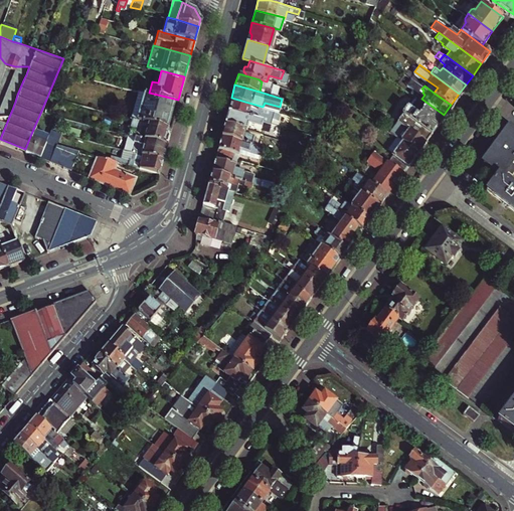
[(170,128),(178,100),(149,93),(145,91),(138,119),(141,120),(170,128)]
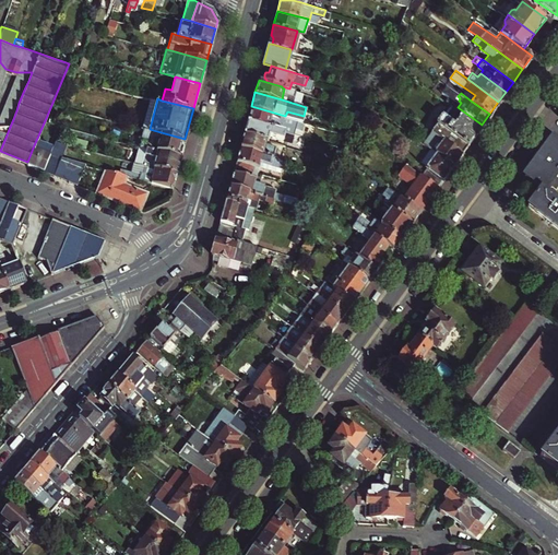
[(285,116),(251,106),(248,119),(279,127),(281,122),(291,125),(291,127),(301,129),(304,120),(303,120),(285,116)]
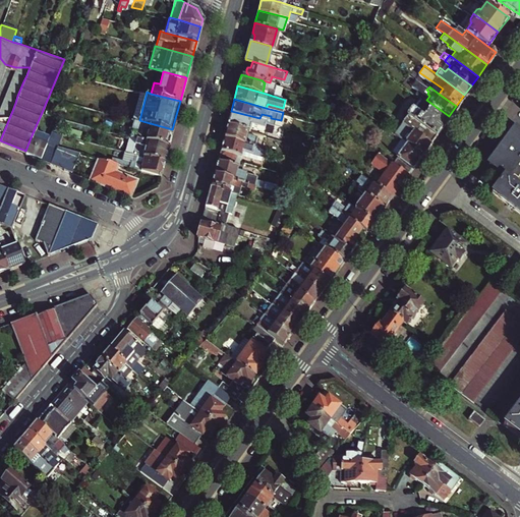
[(422,114),(411,106),(401,119),(406,123),(430,140),(449,116),(430,103),(429,104),(426,105),(424,108),(424,111),(422,114)]
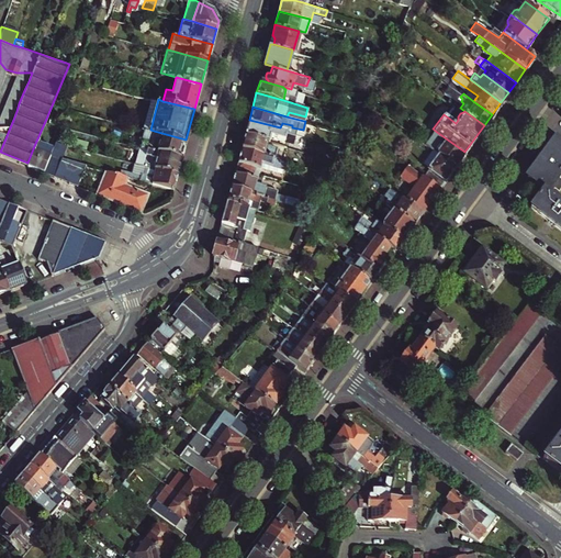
[(304,121),(305,116),(289,112),(287,116),(304,121)]
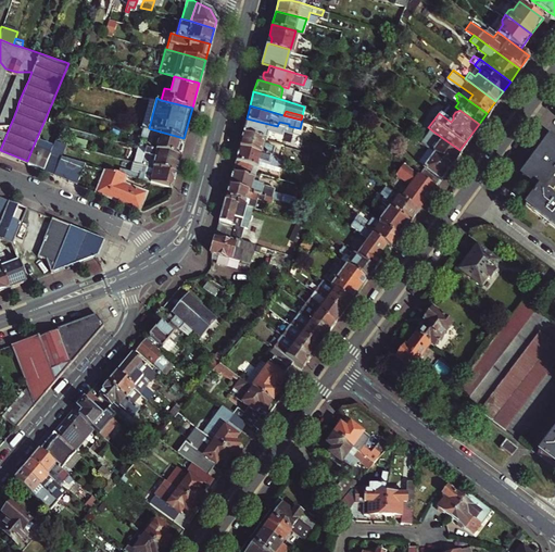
[(247,118),(242,132),(264,138),(265,138),(266,133),(280,136),(282,128),(277,126),(247,118)]
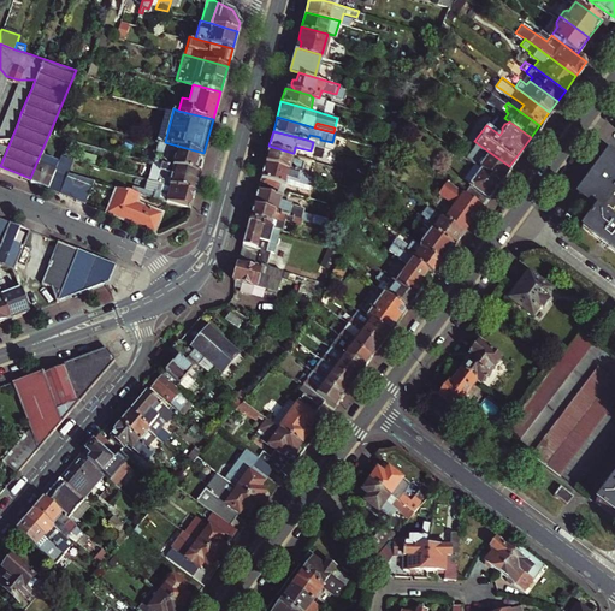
[(0,166),(11,140),(0,138),(0,166)]
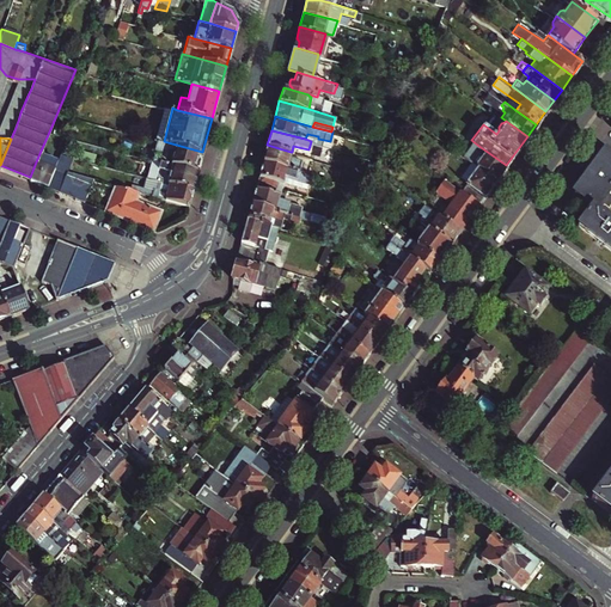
[(496,178),(506,165),(477,145),(471,140),(462,152),(478,164),(496,178)]
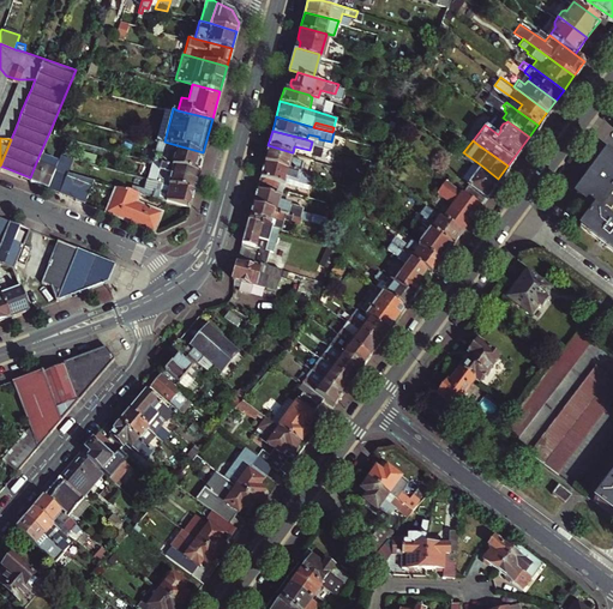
[(198,172),(203,152),(168,143),(166,152),(174,156),(172,164),(198,172)]
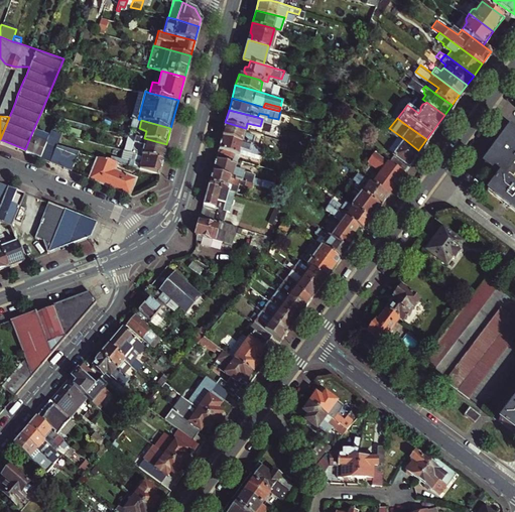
[(222,134),(259,145),(261,136),(256,135),(244,132),(245,128),(225,122),(222,134)]
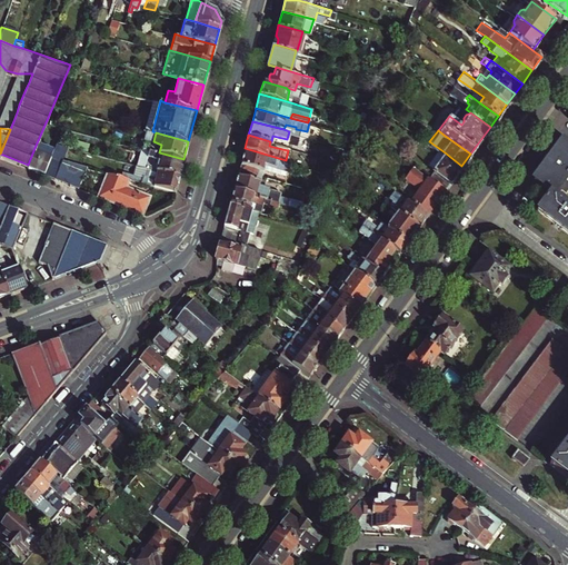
[(567,139),(562,136),(549,154),(546,159),(534,176),(550,188),(552,190),(557,185),(559,187),(560,186),(565,189),(567,184),(567,139)]
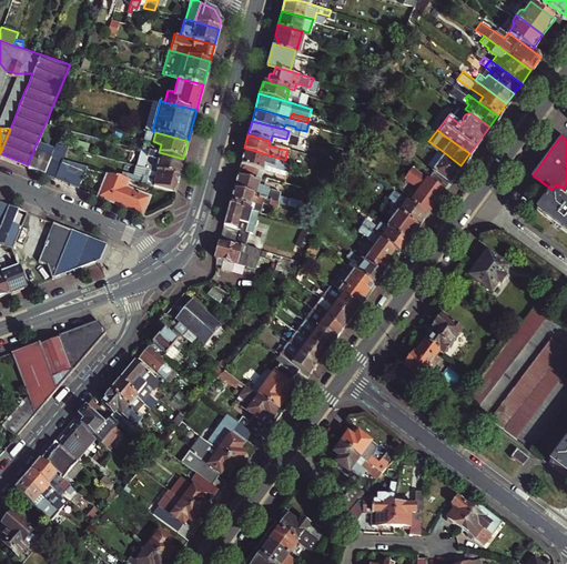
[(53,147),(38,140),(34,148),(42,151),(36,168),(44,171),(53,147)]
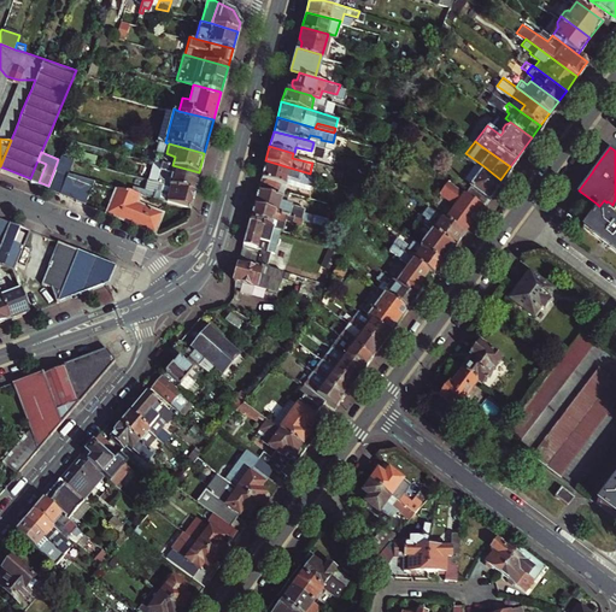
[(58,159),(48,186),(59,190),(72,157),(60,152),(58,159)]
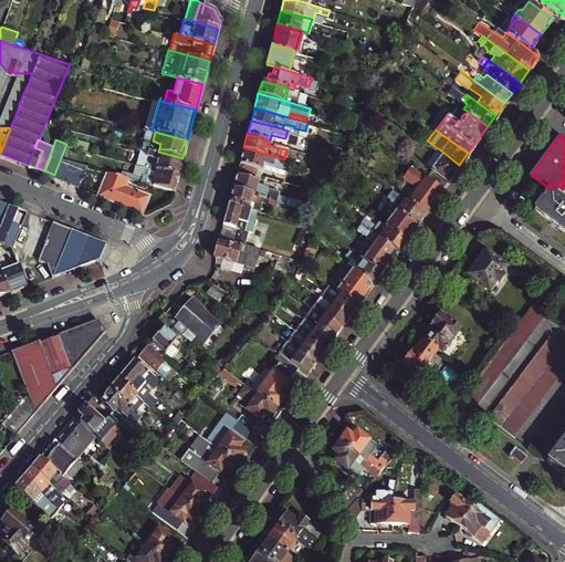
[(28,164),(35,167),(42,151),(34,147),(28,164)]
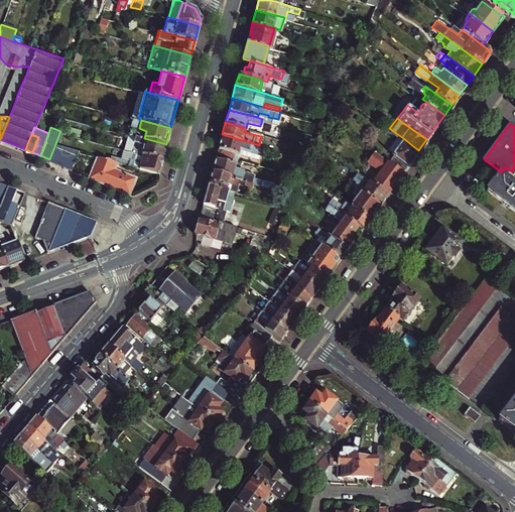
[(266,146),(259,145),(222,134),(217,151),(237,157),(240,148),(263,154),(266,146)]
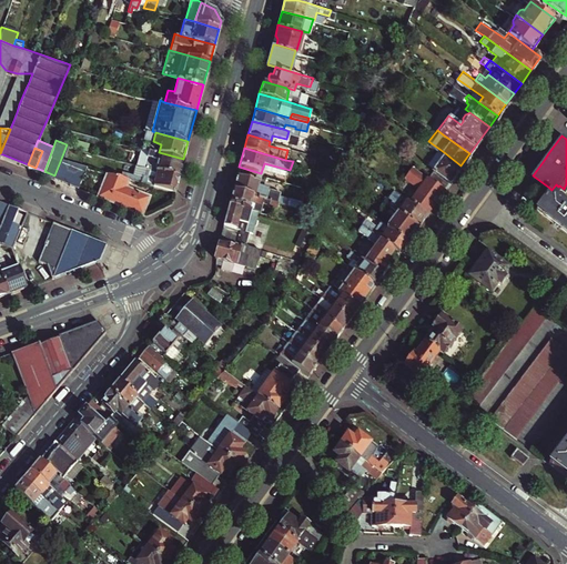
[(179,174),(183,159),(159,152),(148,149),(143,164),(148,165),(179,174)]
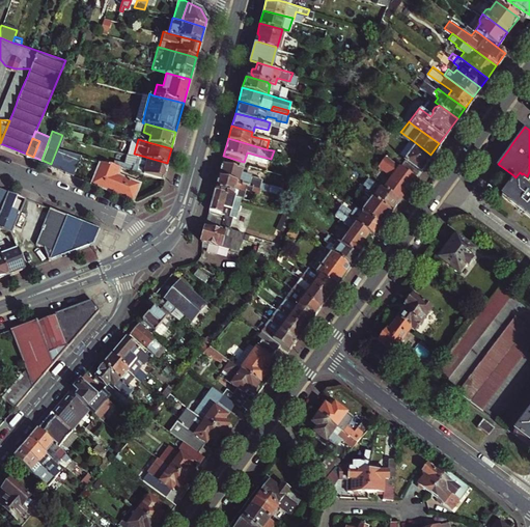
[(504,144),(509,148),(512,143),(508,139),(504,144)]
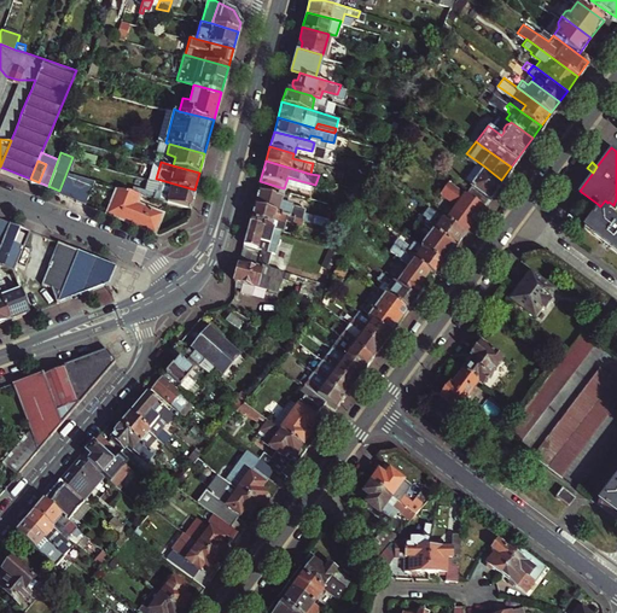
[(471,194),(483,204),(501,180),(483,165),(465,191),(471,194)]
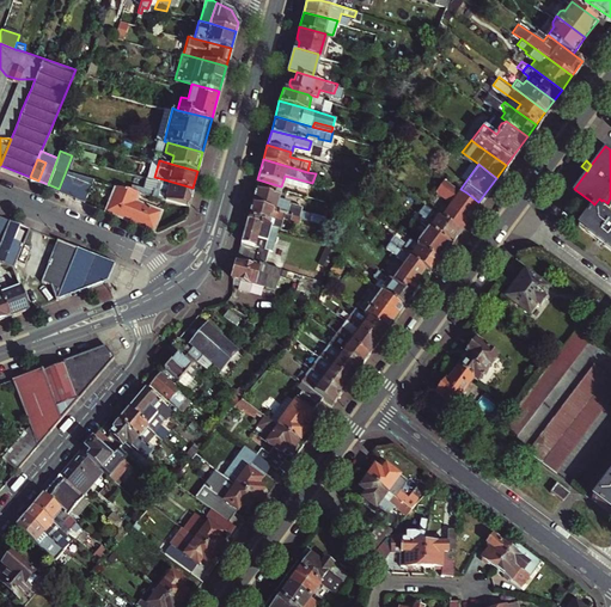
[(443,216),(459,228),(468,218),(478,202),(466,192),(460,189),(444,176),(434,189),(452,203),(443,216)]
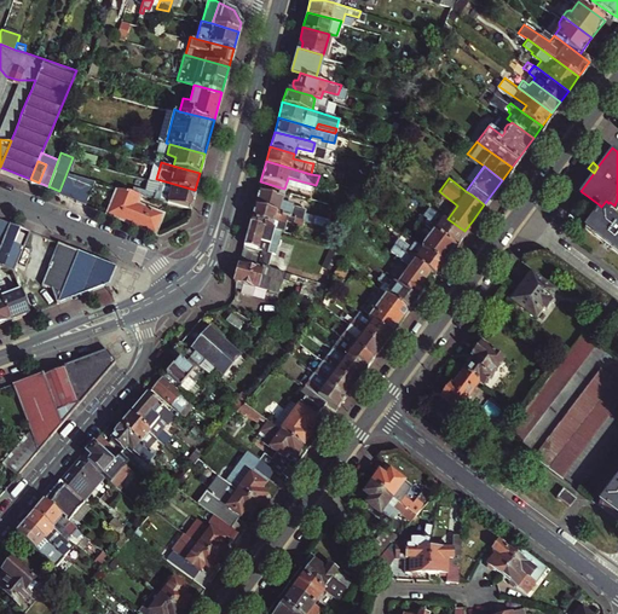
[(195,190),(161,180),(159,189),(155,187),(155,190),(133,184),(132,189),(139,191),(191,206),(195,190)]
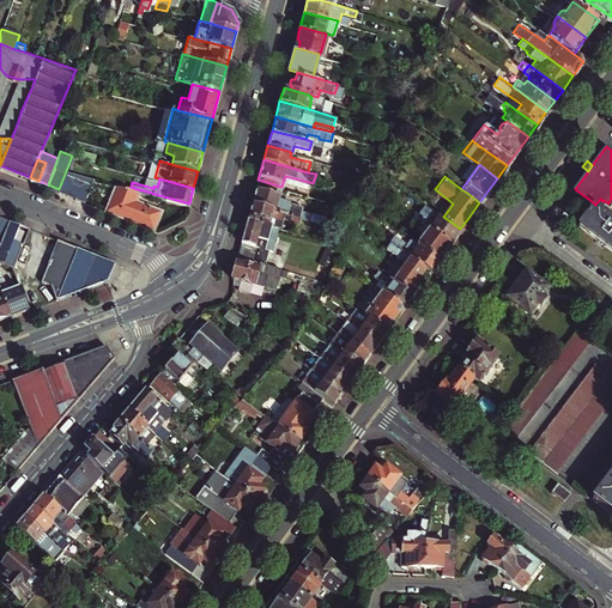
[(279,199),(282,187),(258,180),(252,202),(301,216),(309,218),(310,211),(301,208),(302,205),(279,199)]
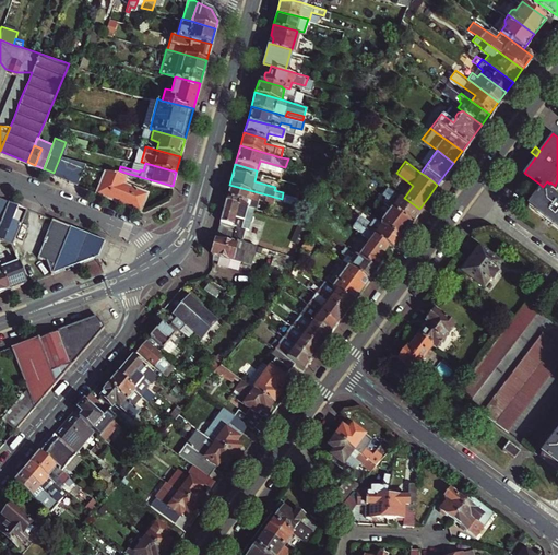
[(122,181),(126,173),(119,170),(106,167),(97,190),(139,207),(145,190),(122,181)]
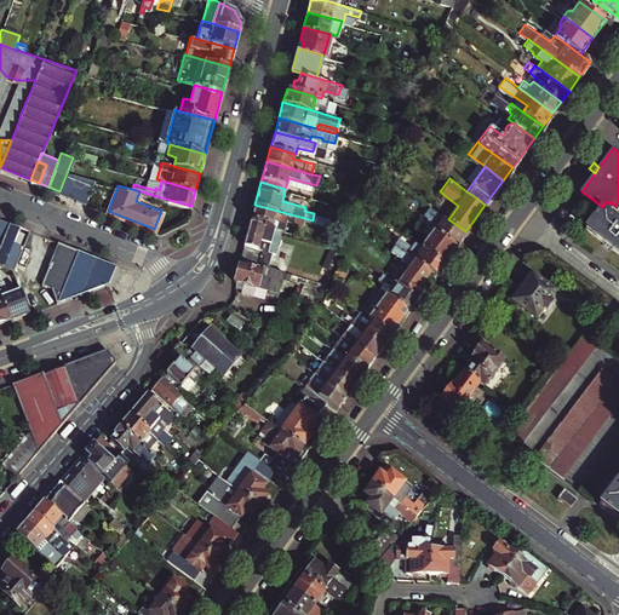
[(302,225),(304,218),(254,205),(251,220),(281,229),(284,229),(286,220),(302,225)]
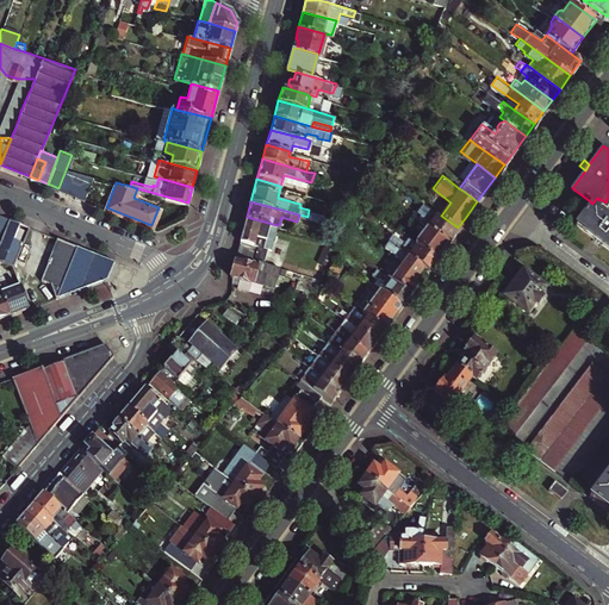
[(608,216),(592,204),(590,201),(576,222),(608,245),(608,216)]
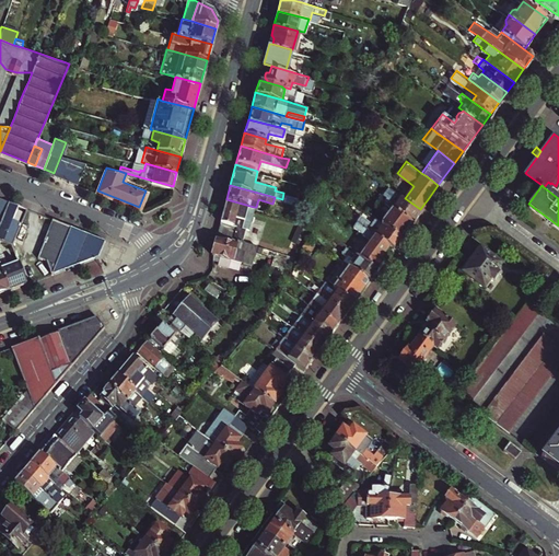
[(391,207),(410,221),(420,209),(405,198),(398,194),(389,187),(381,199),(391,207)]
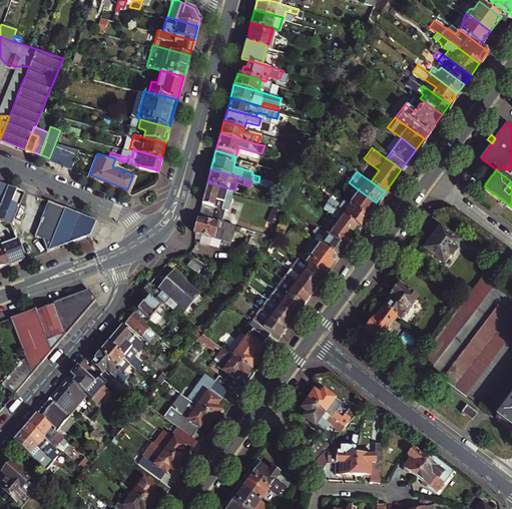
[(349,182),(344,179),(341,183),(355,193),(358,189),(349,182)]
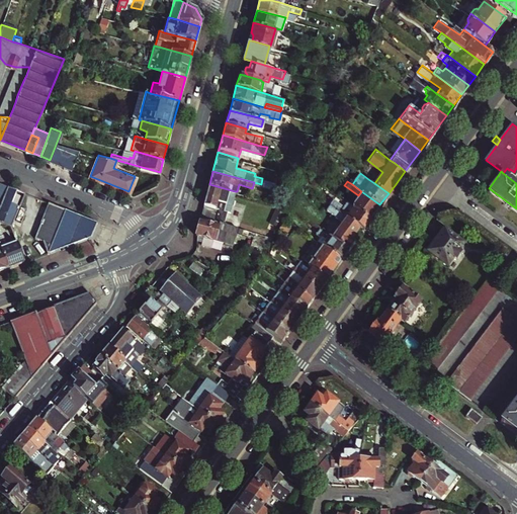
[(24,191),(7,184),(1,200),(0,202),(0,221),(10,225),(24,191)]
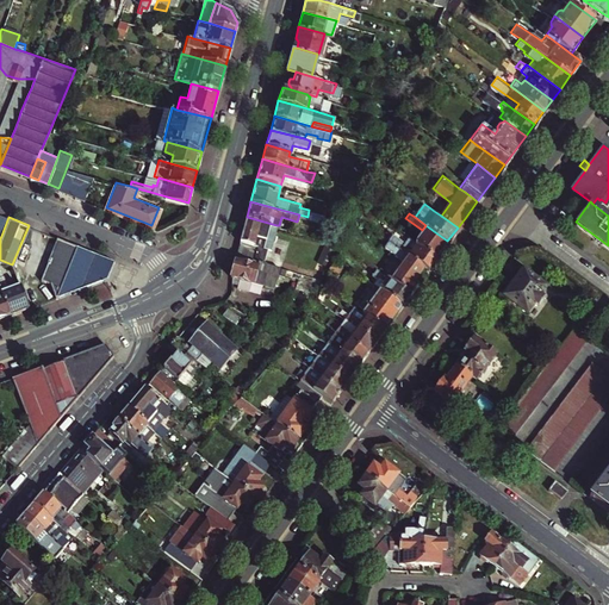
[(247,217),(236,253),(263,261),(268,247),(271,248),(277,225),(247,217)]
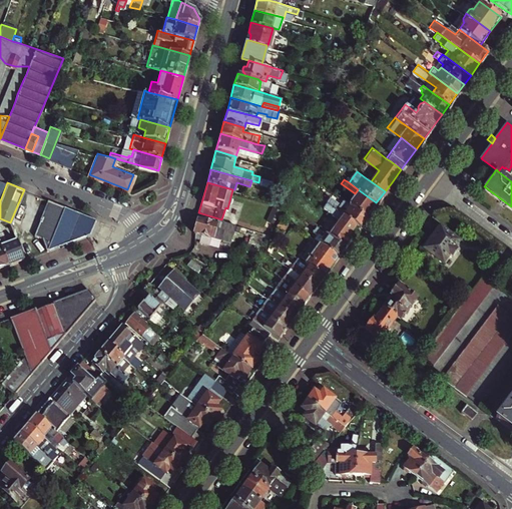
[(355,193),(348,202),(367,215),(376,202),(358,189),(355,193)]
